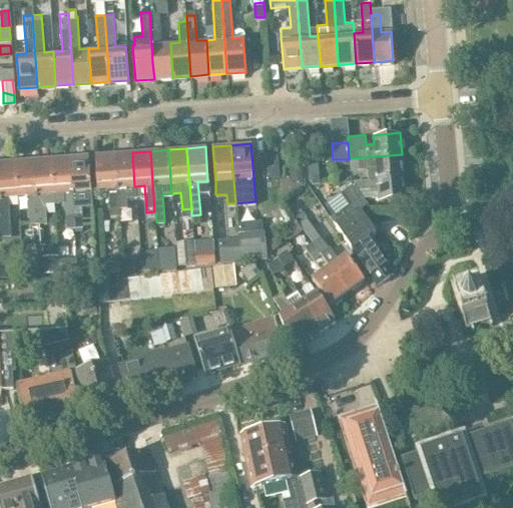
[(114,153),(118,206),(127,205),(125,187),(134,186),(132,152),(114,153)]
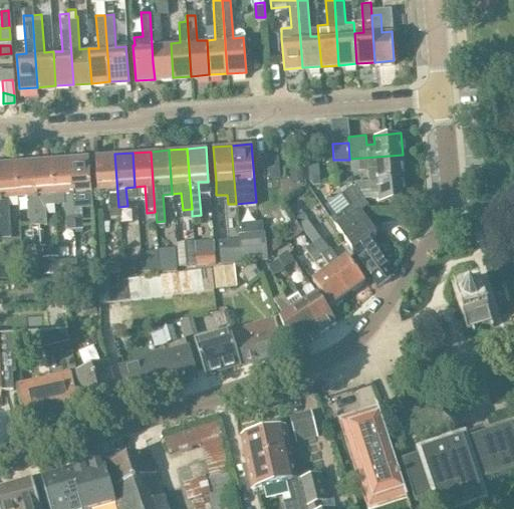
[(95,156),(98,190),(108,189),(110,215),(118,215),(118,207),(114,154),(95,156)]
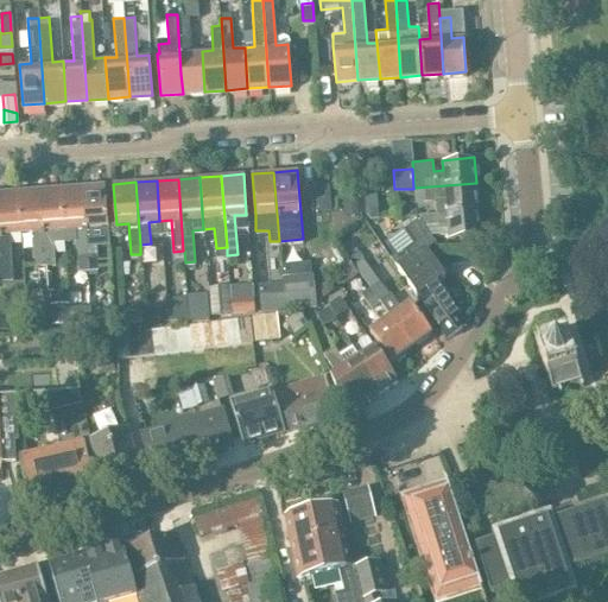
[(317,208),(330,207),(328,182),(315,183),(317,208)]
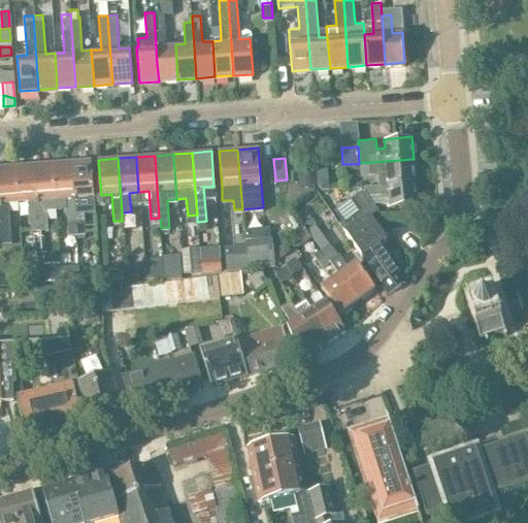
[(360,163),(360,171),(360,173),(377,171),(378,181),(389,181),(389,182),(415,180),(414,159),(360,163)]
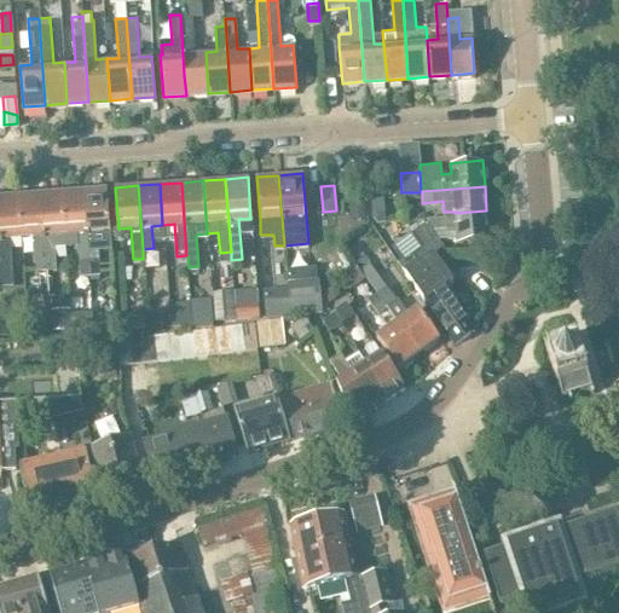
[(84,190),(90,272),(99,272),(97,230),(109,229),(106,188),(84,190)]
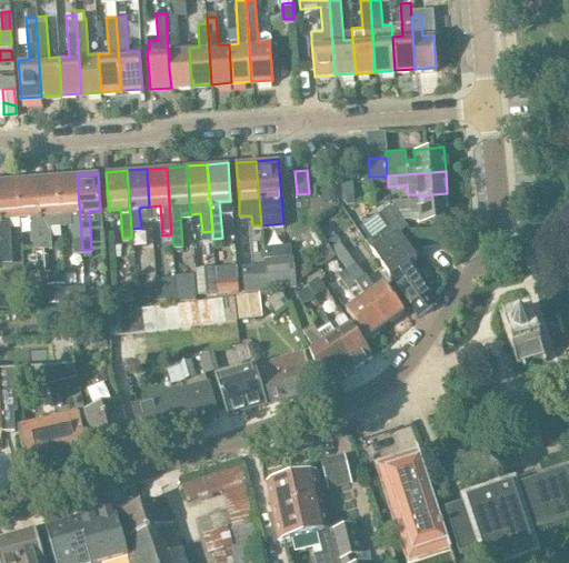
[(57,176),(60,224),(70,224),(72,251),(82,250),(77,174),(57,176)]
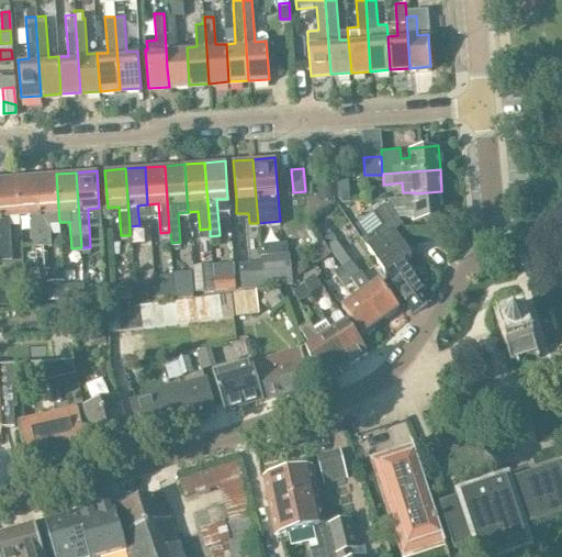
[(36,175),(41,243),(51,243),(49,223),(59,222),(56,174),(36,175)]
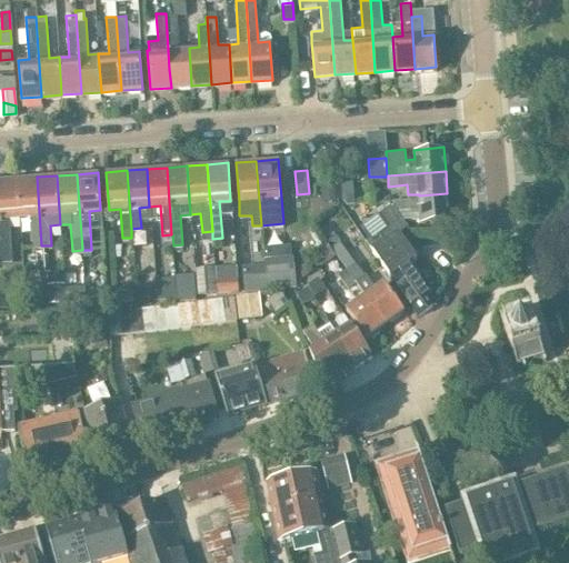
[(17,179),(19,217),(30,215),(32,247),(41,245),(37,177),(17,179)]
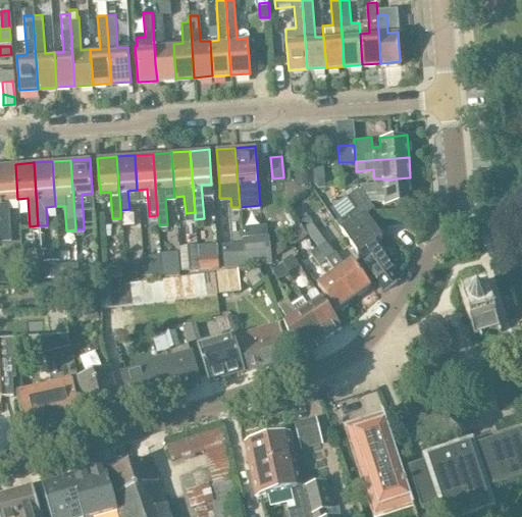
[(0,164),(0,209),(2,240),(3,248),(4,253),(21,253),(21,238),(11,239),(8,200),(17,199),(15,164),(0,164)]
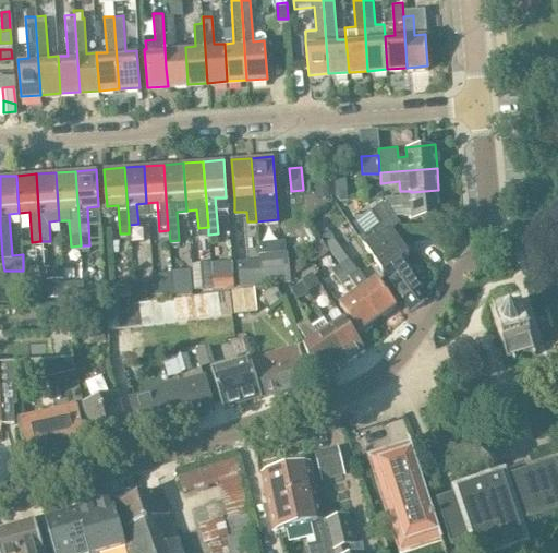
[(346,176),(335,176),(336,189),(347,188),(346,176)]
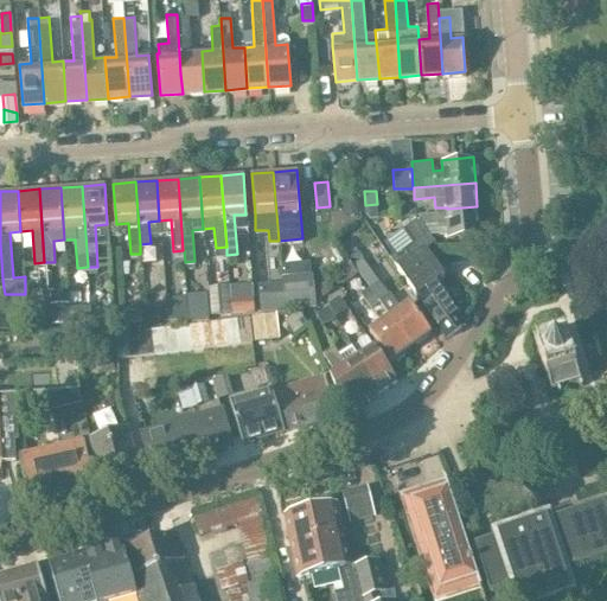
[(417,211),(425,223),(432,231),(448,230),(449,236),(479,232),(477,206),(447,209),(447,208),(435,208),(435,210),(417,211)]
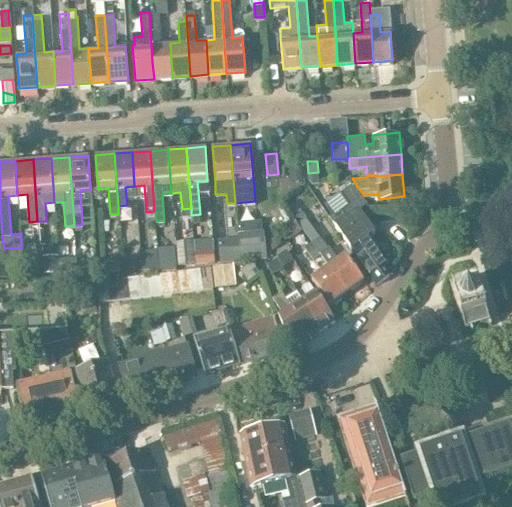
[(333,211),(327,215),(350,246),(374,229),(358,207),(366,201),(352,181),(351,179),(338,180),(340,190),(349,202),(341,208),(344,212),(337,217),(333,211)]
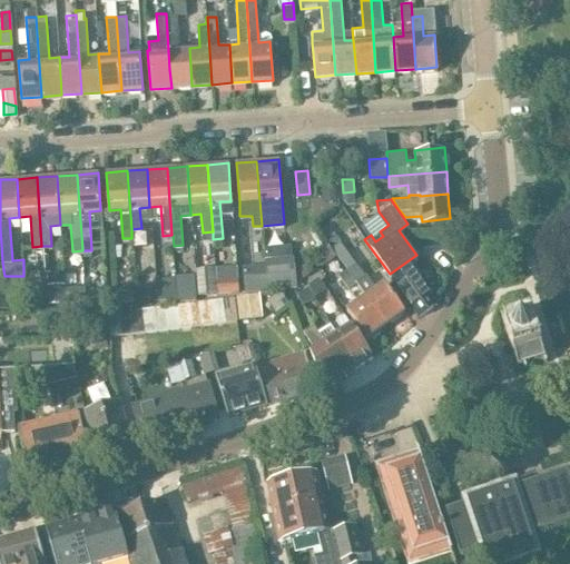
[(356,280),(365,293),(374,306),(373,307),(385,323),(404,309),(383,280),(375,286),(365,271),(364,273),(355,260),(354,261),(340,241),(342,239),(334,229),(325,236),(346,267),(356,280)]
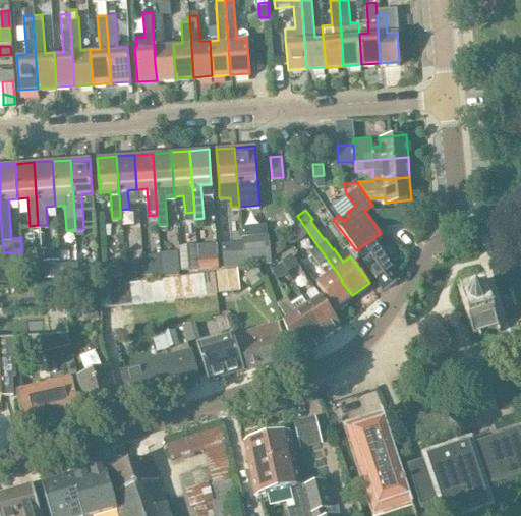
[(242,235),(244,264),(272,261),(270,233),(242,235)]
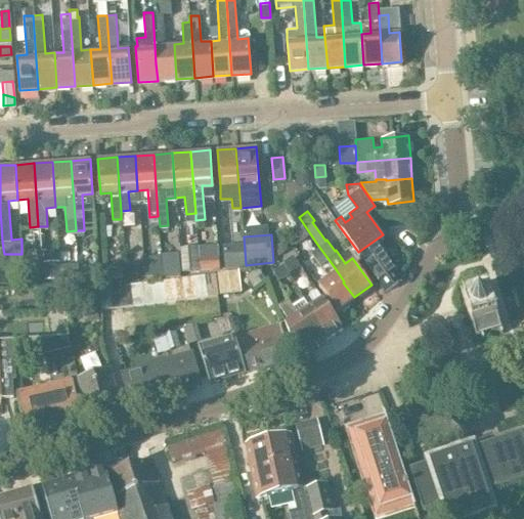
[(358,252),(385,289),(400,277),(375,242),(383,235),(383,234),(358,252)]
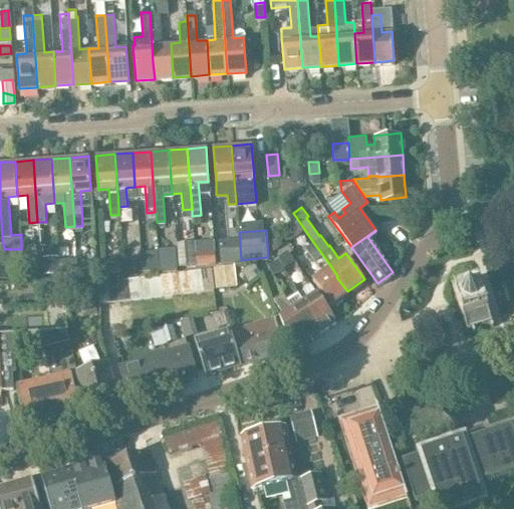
[(219,261),(241,260),(239,232),(238,233),(239,236),(218,238),(219,261)]
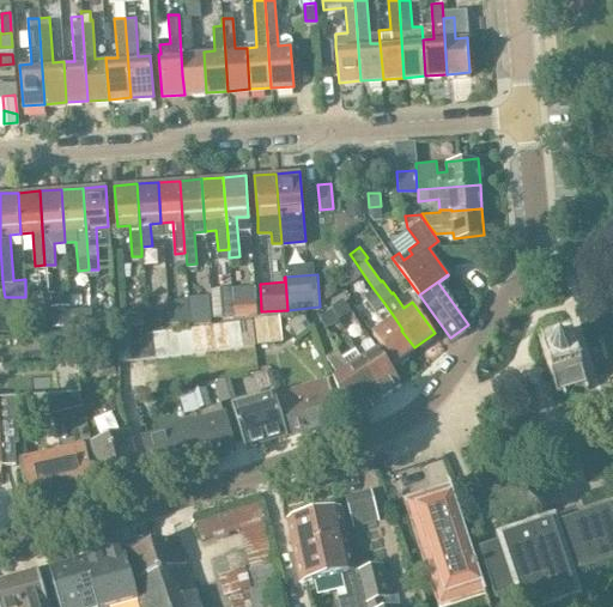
[(331,278),(319,285),(326,297),(338,289),(331,278)]
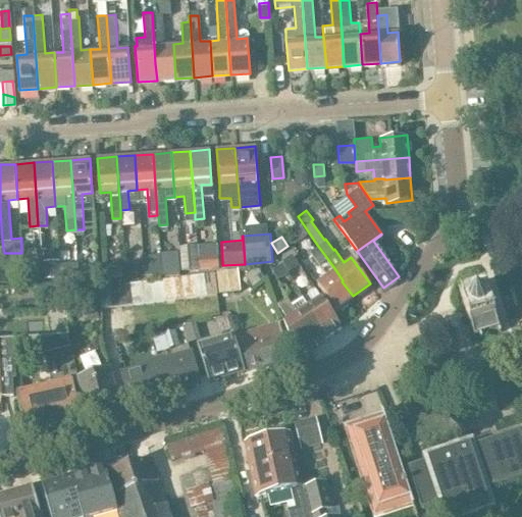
[(178,243),(181,267),(199,266),(198,255),(197,242),(178,243)]
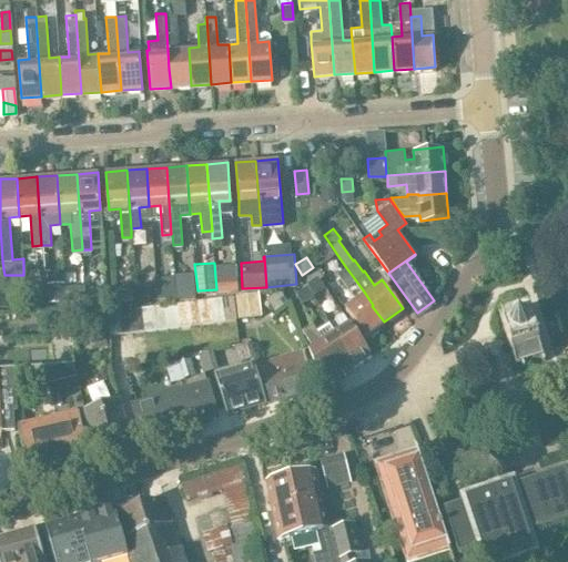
[(346,286),(355,279),(345,266),(336,273),(346,286)]
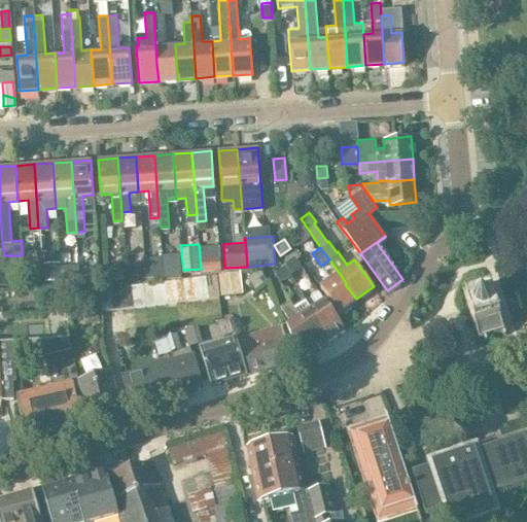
[(163,254),(164,276),(180,275),(180,270),(180,253),(163,254)]
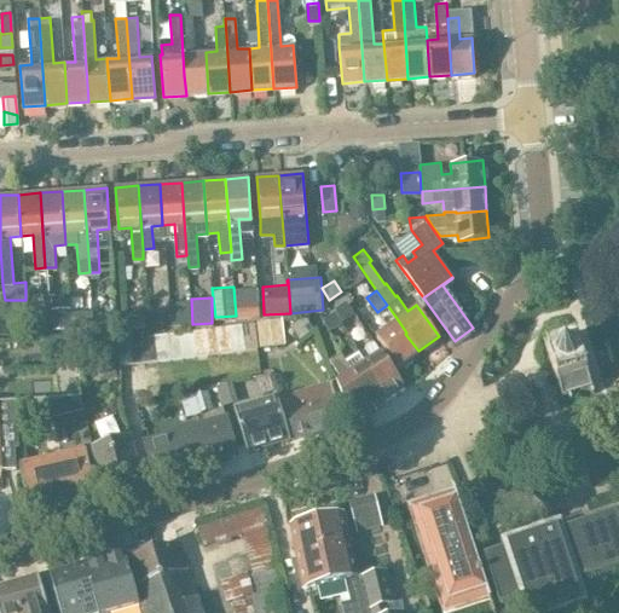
[(249,301),(235,302),(236,316),(250,314),(249,301)]
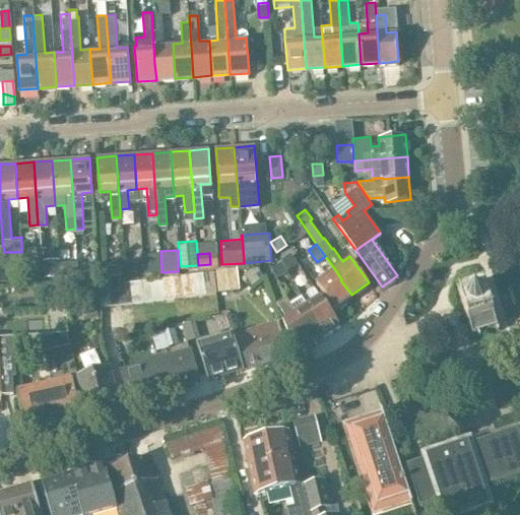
[(40,275),(39,254),(21,255),(23,275),(40,275)]
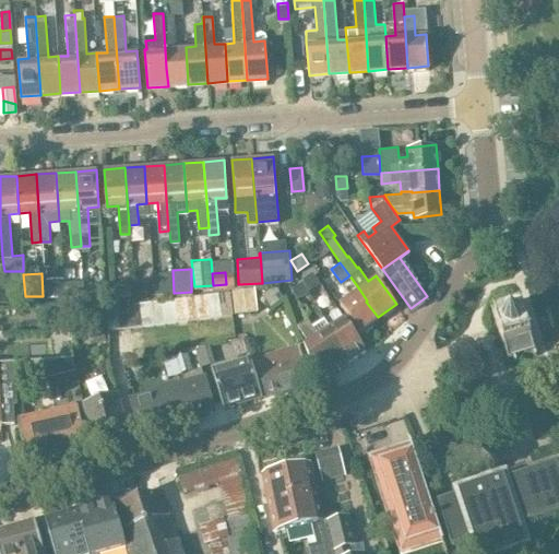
[(46,277),(47,295),(64,294),(63,275),(46,277)]
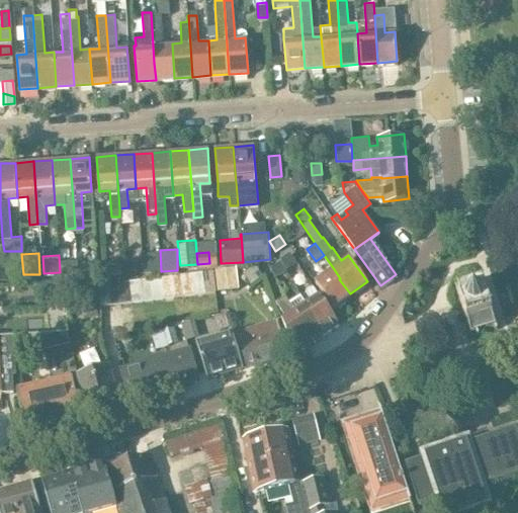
[(123,257),(124,270),(138,269),(137,257),(123,257)]
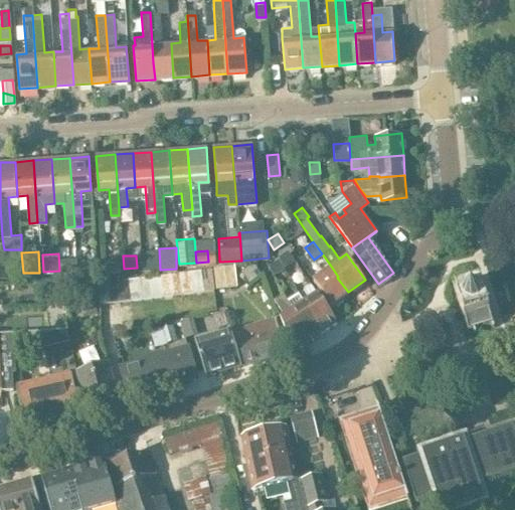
[(104,271),(121,270),(120,257),(103,258),(104,271)]
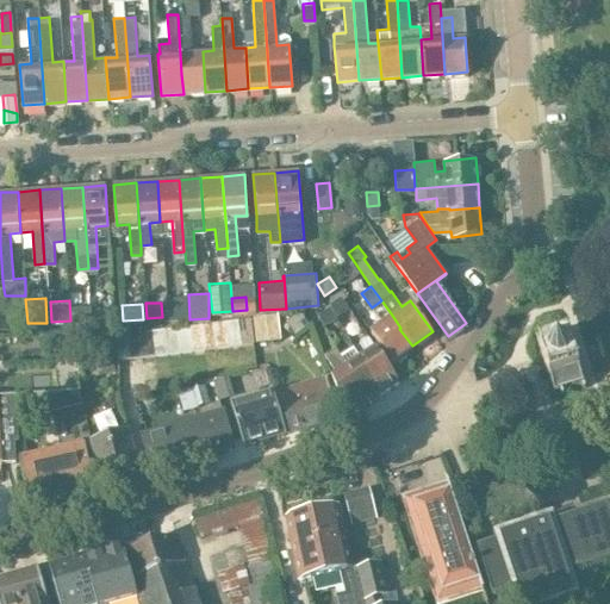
[(285,318),(294,332),(310,323),(300,309),(285,318)]
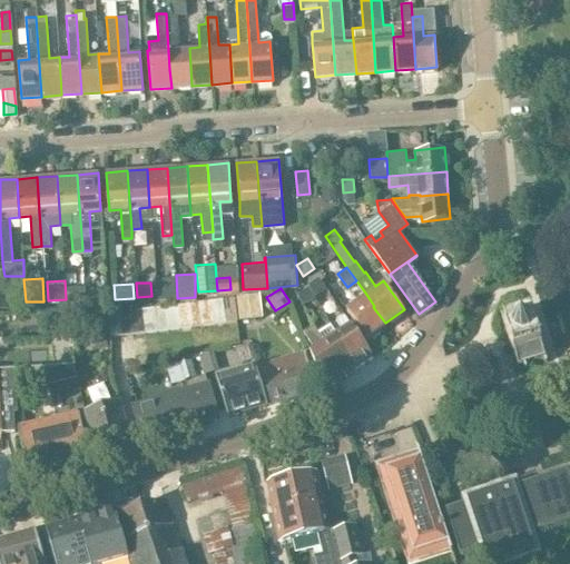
[(236,294),(238,316),(262,314),(259,292),(236,294)]
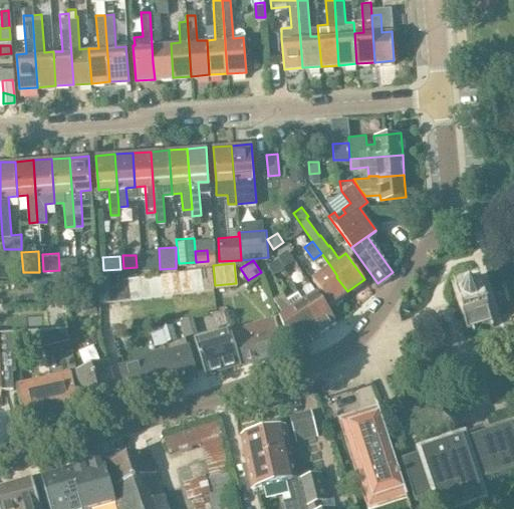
[(311,277),(330,303),(347,291),(336,277),(337,276),(329,264),(311,277)]
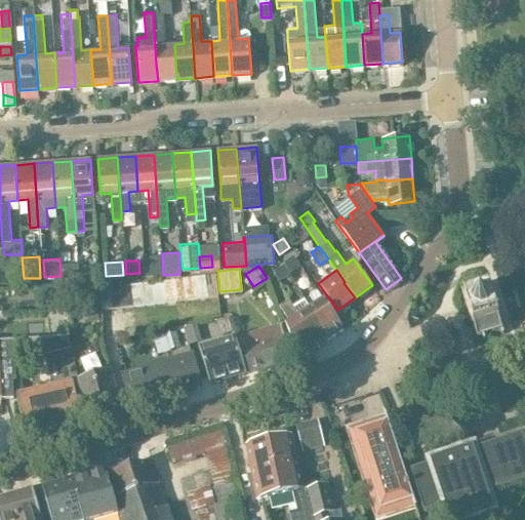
[(205,273),(207,294),(218,292),(215,272),(205,273)]
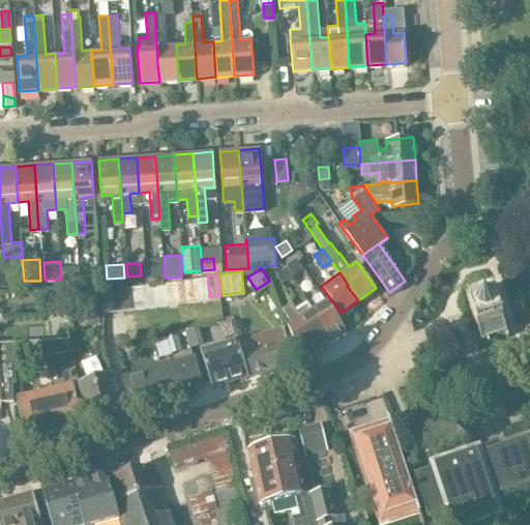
[(196,276),(199,298),(209,297),(207,275),(196,276)]
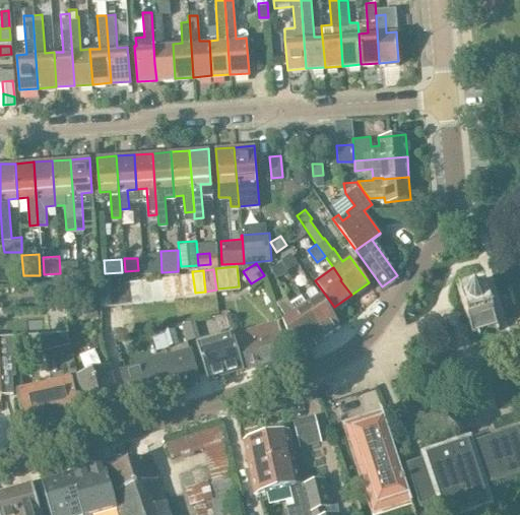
[(182,272),(185,294),(195,293),(192,271),(182,272)]
